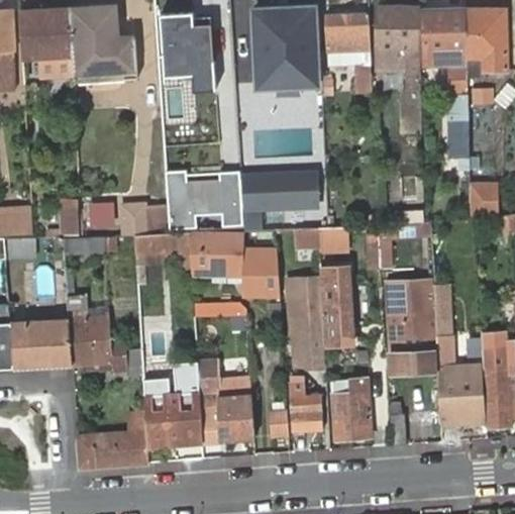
[(171,4),(148,5),(150,53),(173,52),(171,4)]
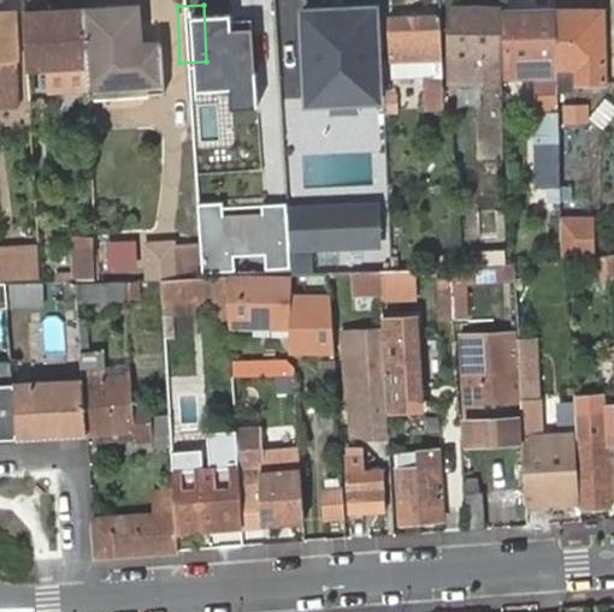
[(483,57),(482,69),(483,102),(499,104),(499,5),(448,5),(449,55),(452,55),(483,57)]
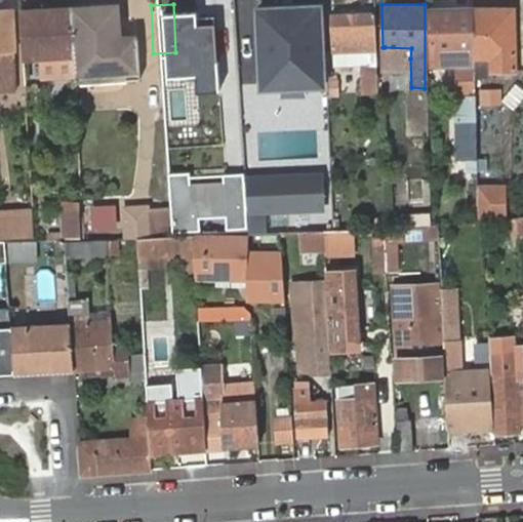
[(252,12),(255,83),(260,82),(260,86),(277,85),(277,82),(303,81),(303,84),(319,84),(318,81),(324,81),(322,10),(316,10),(316,7),(300,8),(300,11),(274,12),(274,9),(258,9),(258,12),(252,12)]
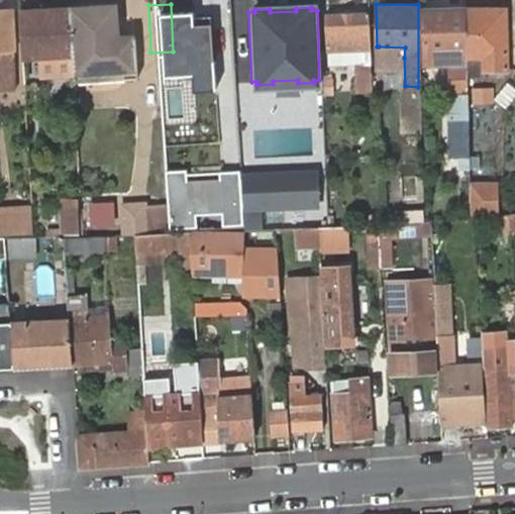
[(449,121),(467,121),(466,58),(466,9),(424,8),(423,58),(449,59),(449,121)]
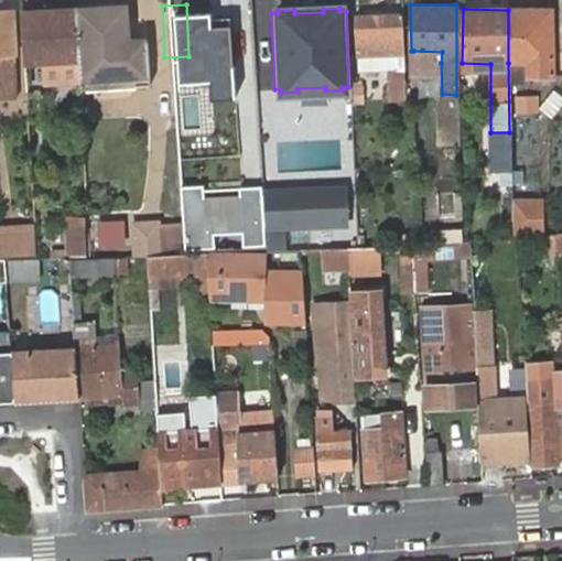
[(79,60),(77,12),(78,10),(22,12),(24,52),(25,61),(42,61),(43,72),(80,71),(79,60)]
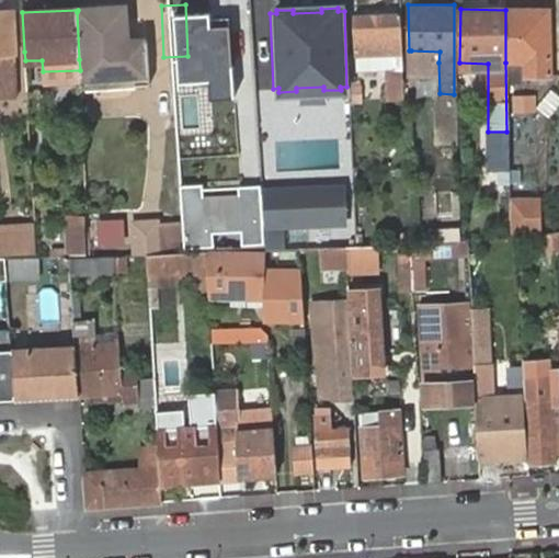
[(505,10),(505,63),(523,63),(523,75),(548,73),(547,11),(505,10)]
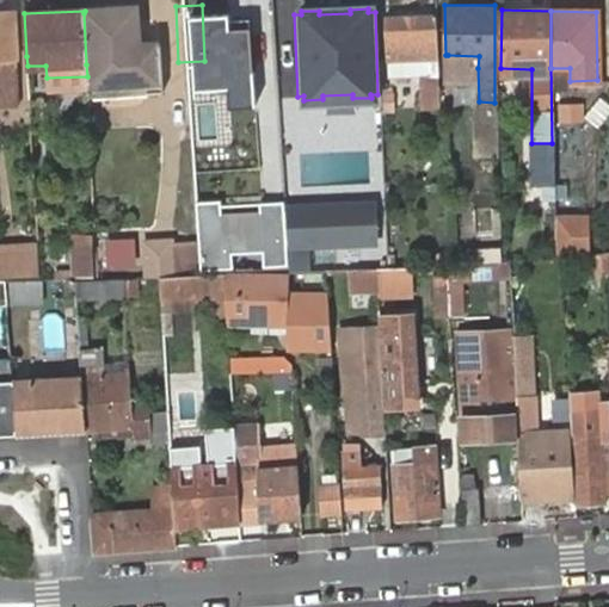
[(147,97),(164,95),(160,48),(139,49),(135,24),(133,25),(133,18),(121,12),(84,13),(86,64),(87,76),(88,85),(146,84),(147,97)]
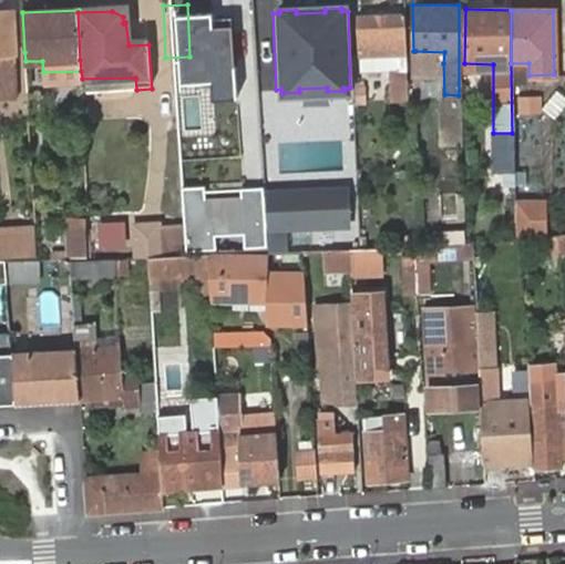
[(0,99),(18,98),(17,61),(16,12),(0,12),(0,99)]
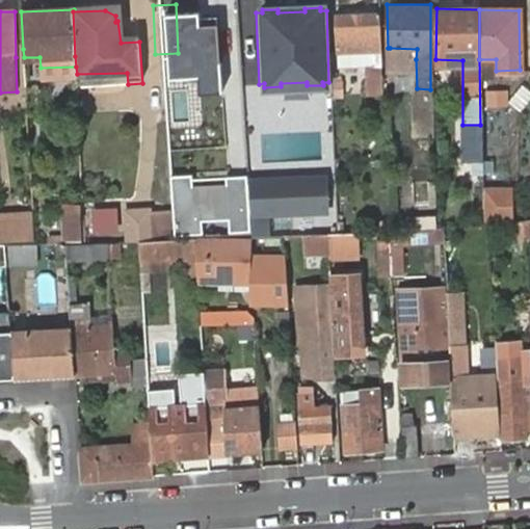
[(377,12),(336,14),(337,52),(378,51),(377,12)]
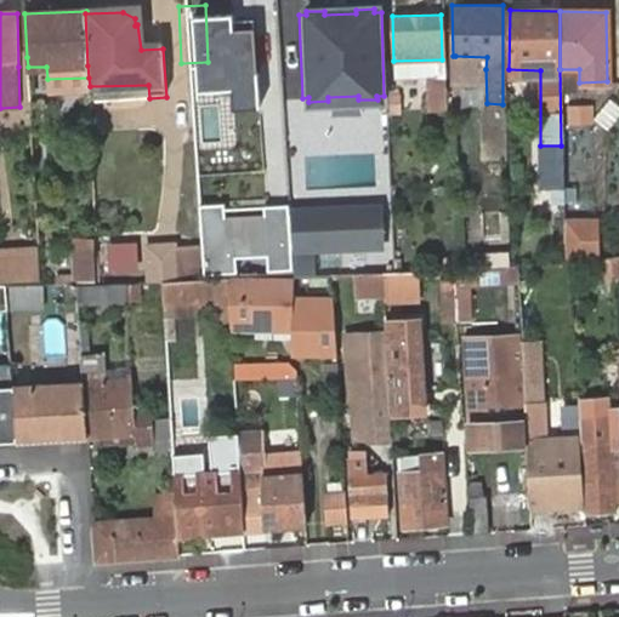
[(274,29),(240,30),(242,69),(276,68),(274,29)]
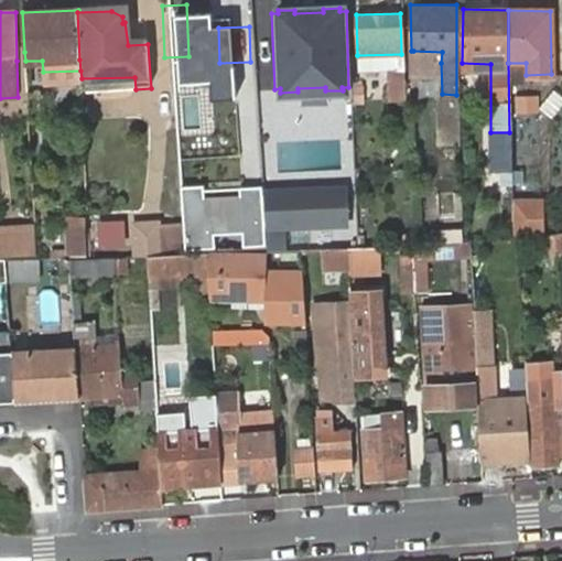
[(413,62),(441,63),(442,52),(413,51),(413,62)]
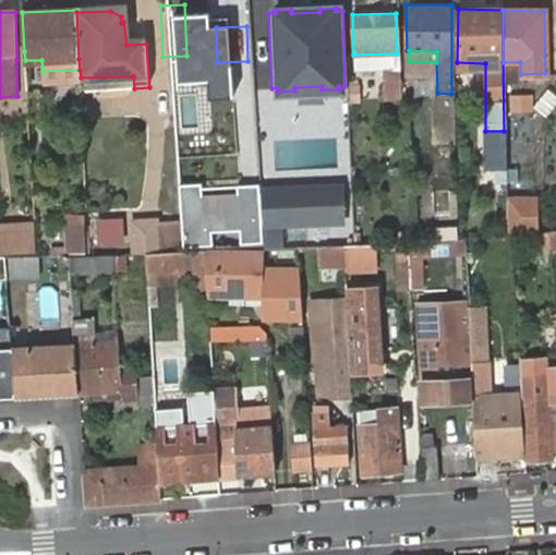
[(398,69),(382,69),(383,81),(398,80),(398,69)]
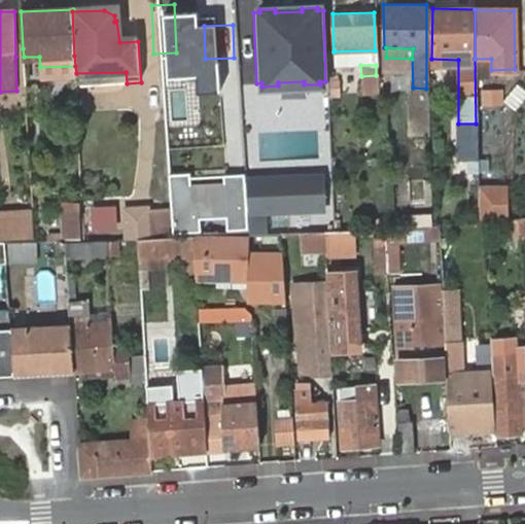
[(76,73),(76,84),(127,83),(126,72),(76,73)]
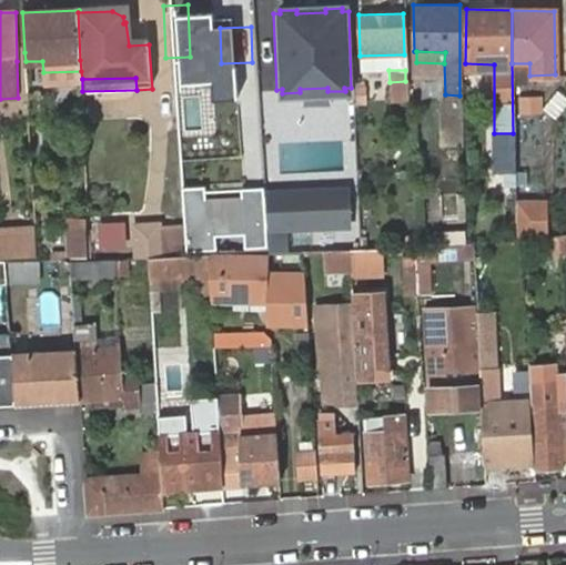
[(516,110),(538,111),(539,92),(516,91),(516,110)]
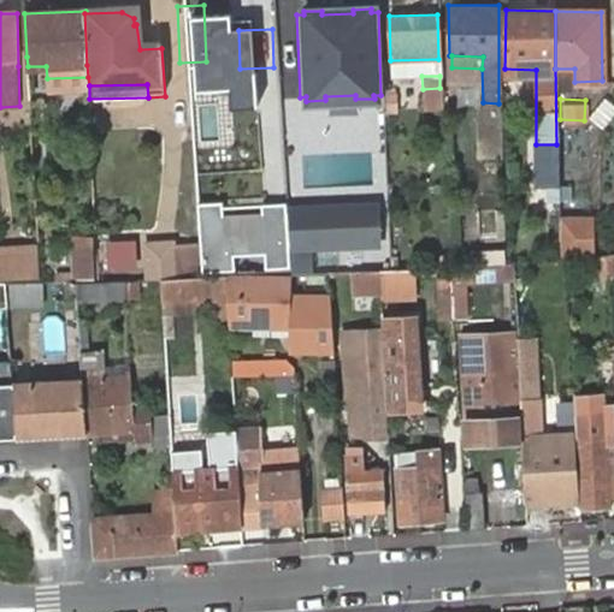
[(501,122),(482,122),(482,154),(501,154),(501,122)]
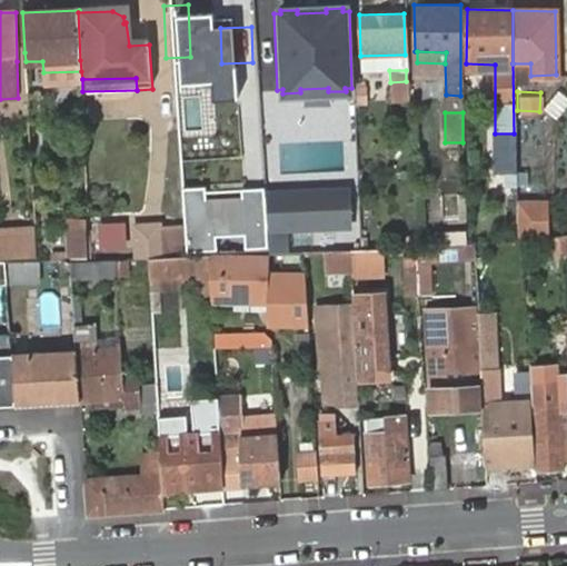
[(341,189),(259,194),(261,230),(342,226),(341,189)]
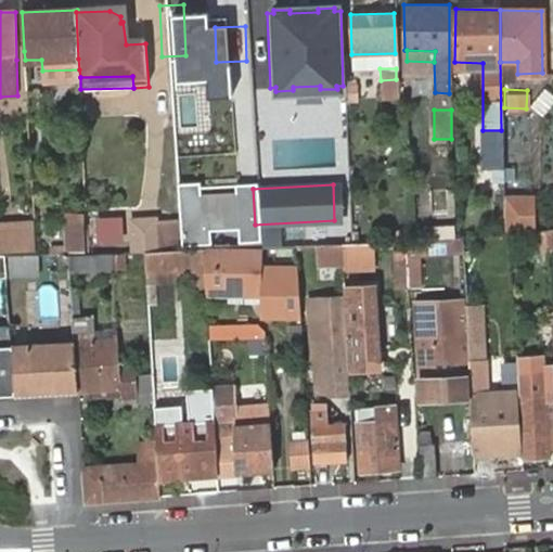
[(529,232),(529,202),(517,203),(517,197),(501,197),(502,233),(505,233),(529,232)]
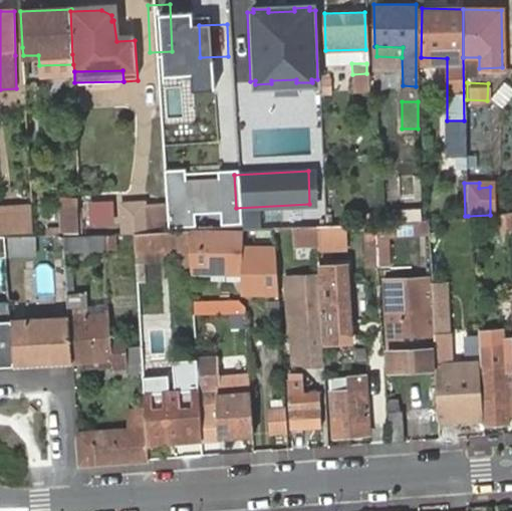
[(56,192),(53,228),(73,230),(76,194),(56,192)]
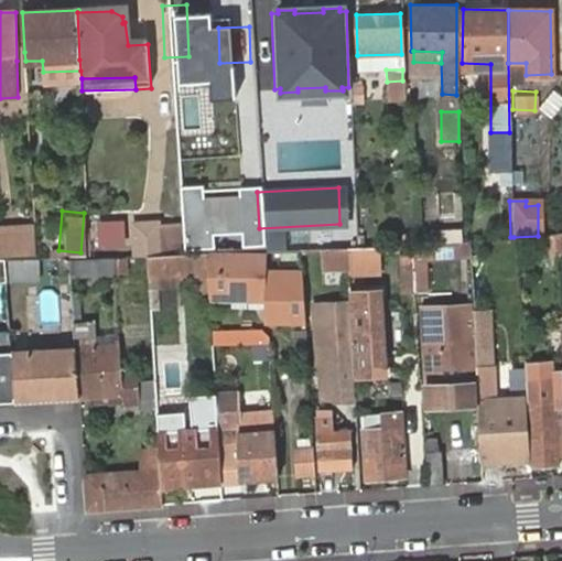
[(138,222),(140,256),(146,255),(160,255),(159,226),(158,219),(138,222)]
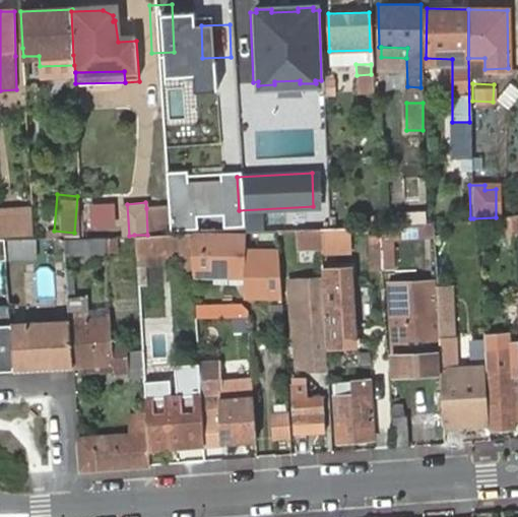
[(94,204),(95,219),(116,218),(115,204),(94,204)]
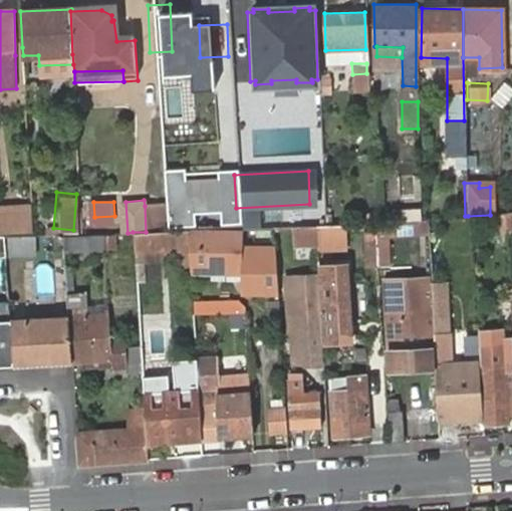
[(0,236),(5,236),(33,235),(32,204),(0,204),(0,236)]
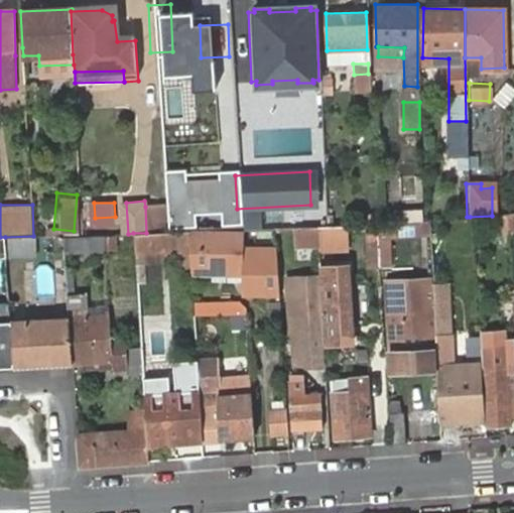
[(145,207),(146,233),(158,232),(157,207),(145,207)]
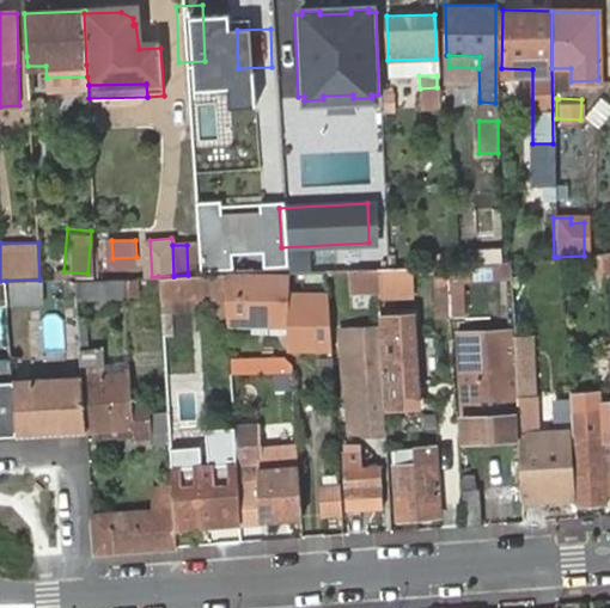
[(499,262),(445,265),(446,280),(507,276),(506,262),(499,262)]
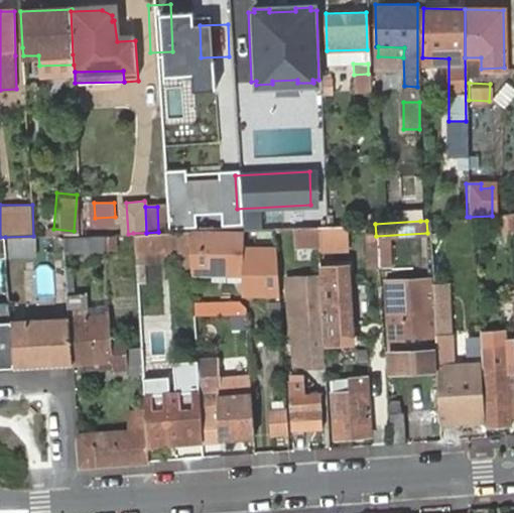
[(314,247),(313,227),(299,228),(297,228),(293,228),(294,248),(314,247)]
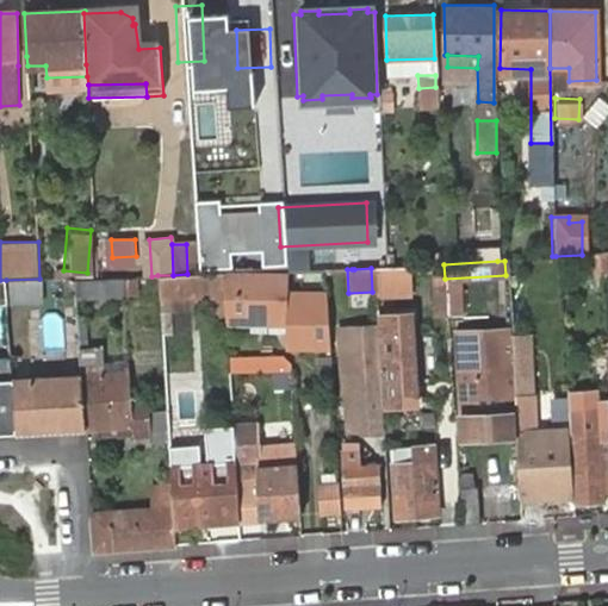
[(78,292),(119,292),(119,274),(78,275),(78,292)]
